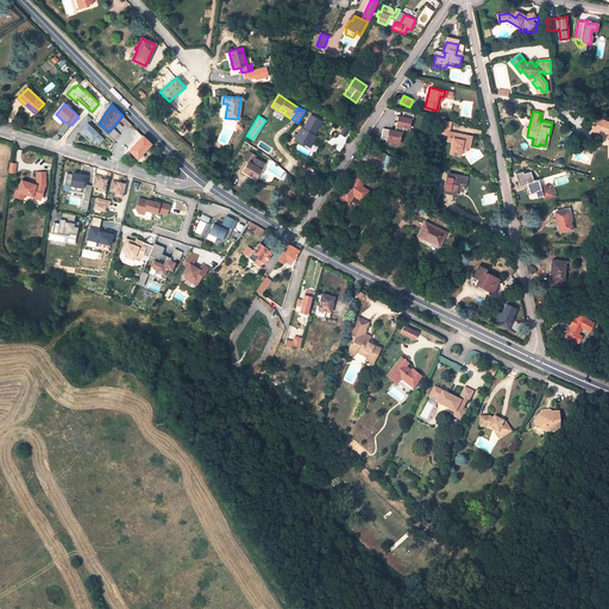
[(321,121),(309,115),(302,129),(300,129),(294,139),(309,149),(316,137),(314,135),(321,121)]
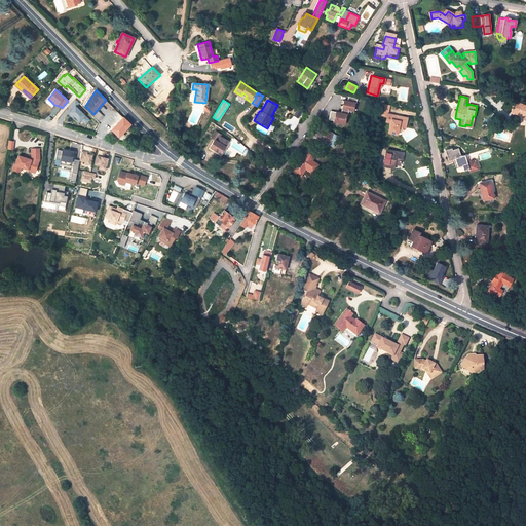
[(525,105),(515,102),(512,112),(525,117),(525,132),(525,105)]
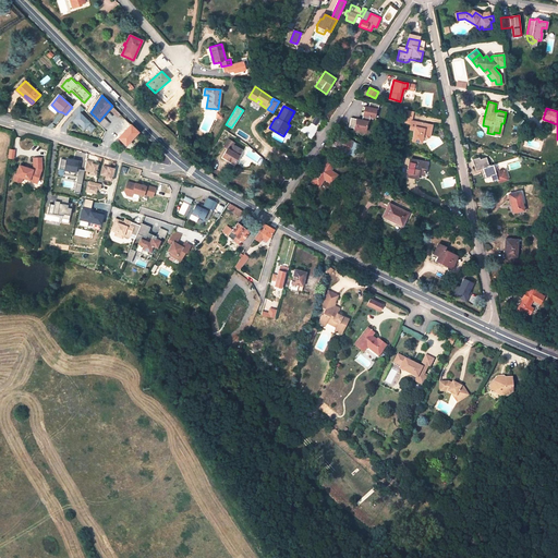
[(411,121),(413,111),(407,110),(404,122),(411,123),(411,121)]
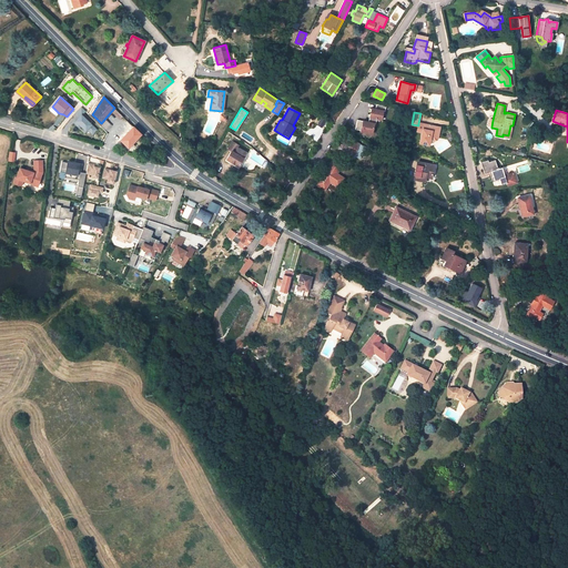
[(378,120),(369,114),(363,127),(372,132),(378,120)]
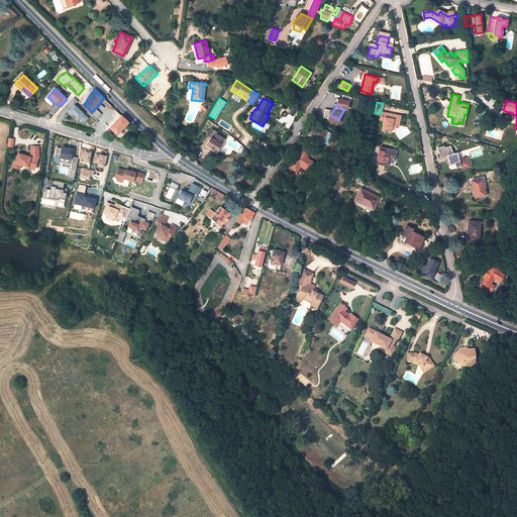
[(297,110),(292,107),(289,113),(293,117),(297,110)]
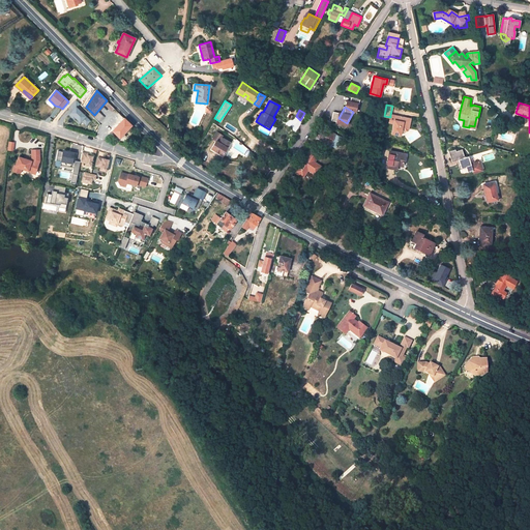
[(294,118),(284,112),(278,121),(284,123),(289,126),(292,121),(294,118)]
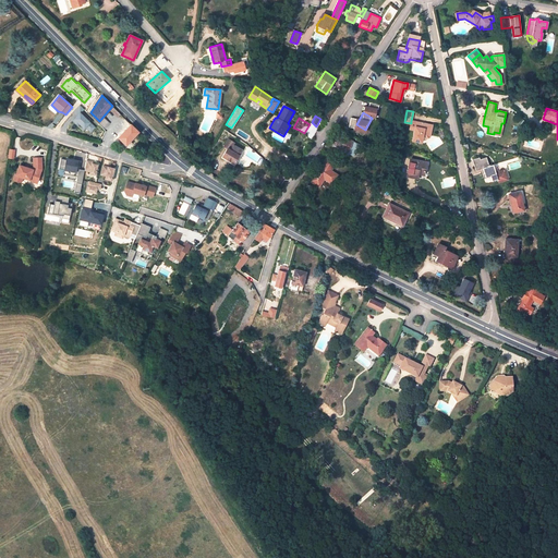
[(101,123),(106,128),(110,123),(106,119),(101,123)]
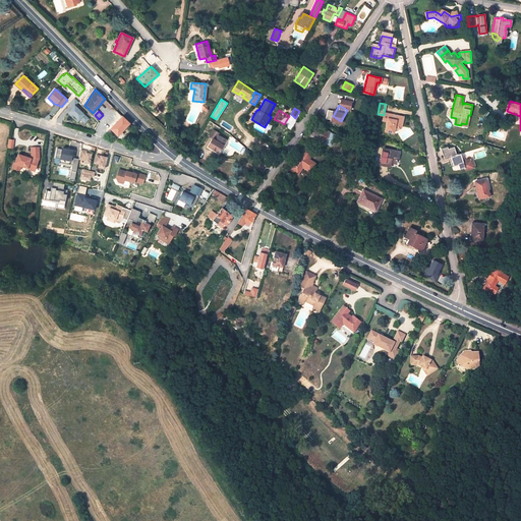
[(400,116),(384,113),(384,115),(383,120),(387,121),(385,131),(393,133),(394,129),(398,129),(401,127),(402,121),(401,119),(399,119),(400,116)]
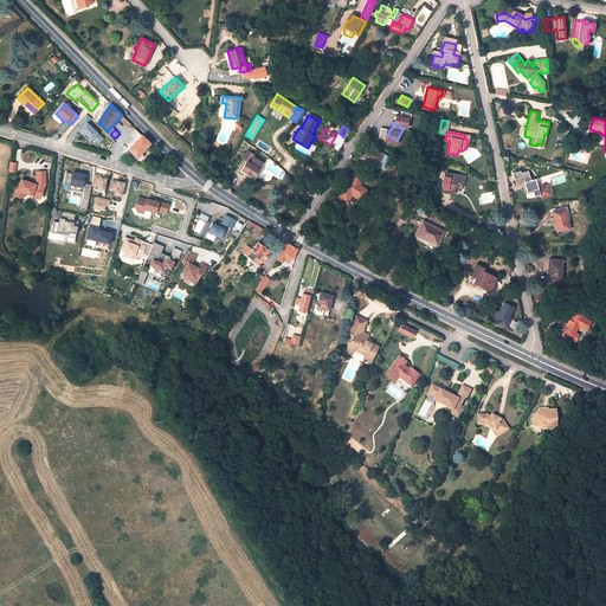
[(536,147),(543,148),(547,134),(545,134),(542,144),(536,143),(536,146),(536,147)]
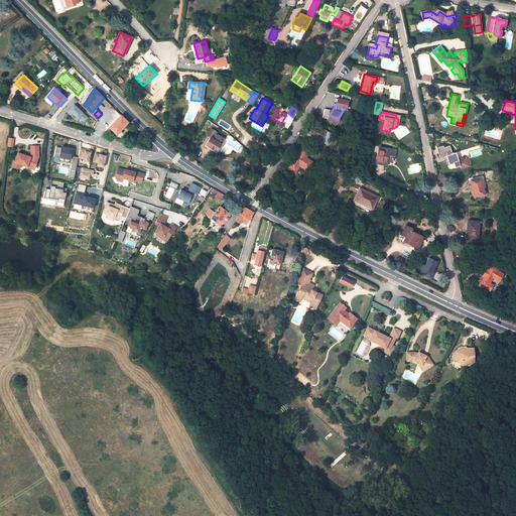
[(113,123),(110,127),(117,134),(128,122),(120,115),(113,123)]
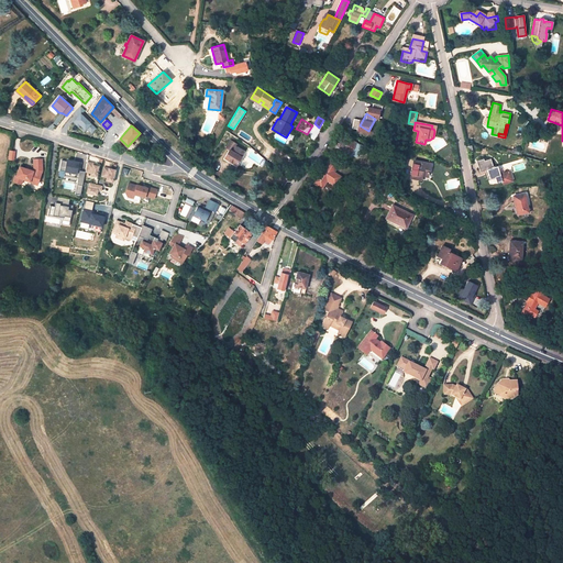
[(117,129),(113,133),(119,138),(120,139),(123,134),(117,129)]
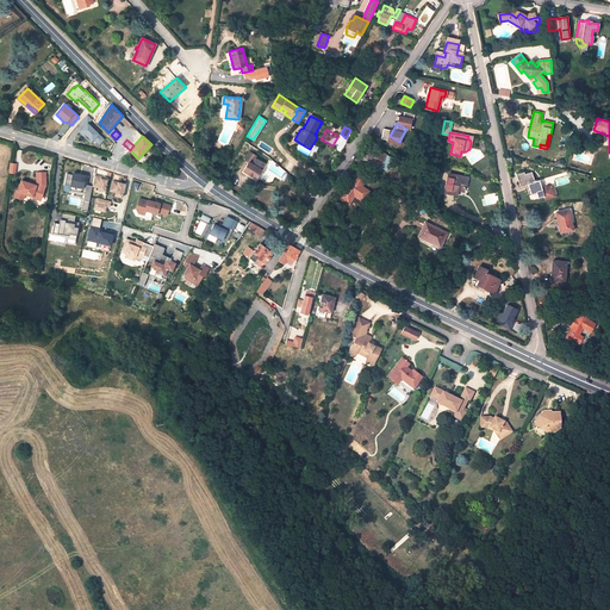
[(369,148),(367,151),(363,157),(368,161),(380,166),(385,155),(369,148)]
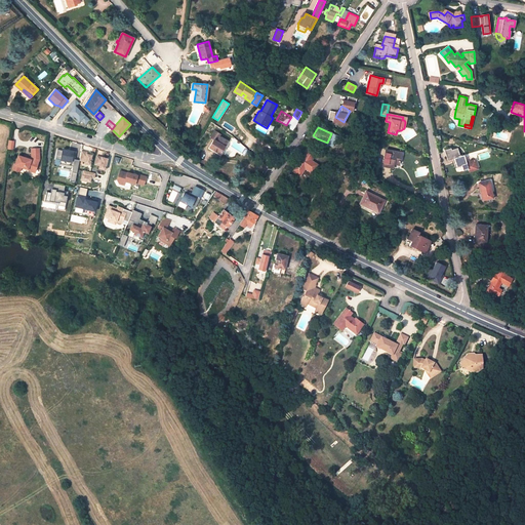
[(220,134),(214,130),(210,137),(213,139),(209,148),(219,154),(228,142),(219,136),(220,134)]
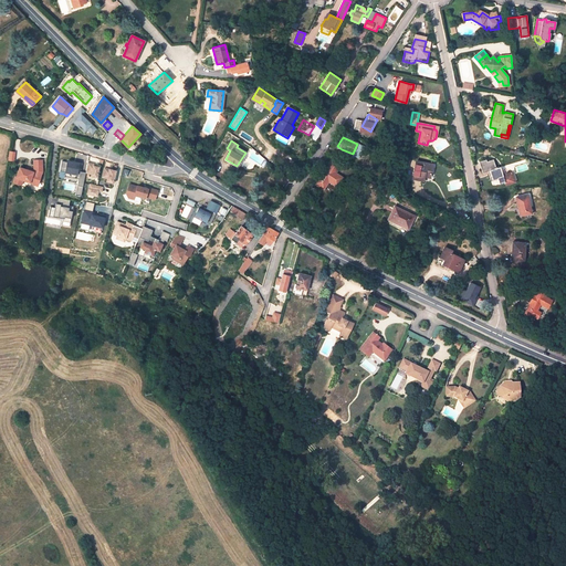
[(357,154),(355,159),(363,163),(365,160),(366,158),(357,154)]
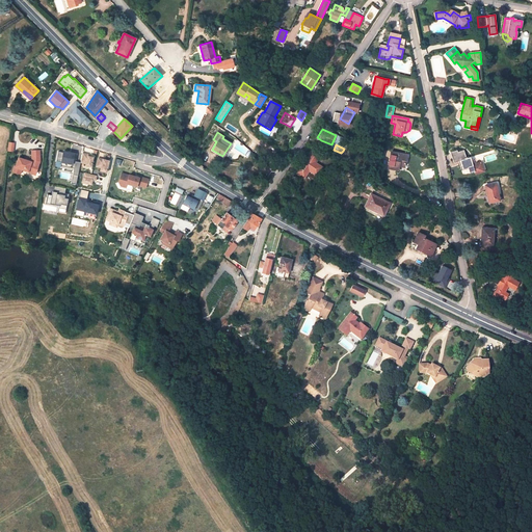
[(306,156),(295,173),(303,178),(309,170),(317,176),(322,167),(315,163),(321,154),(312,149),(307,157),(306,156)]
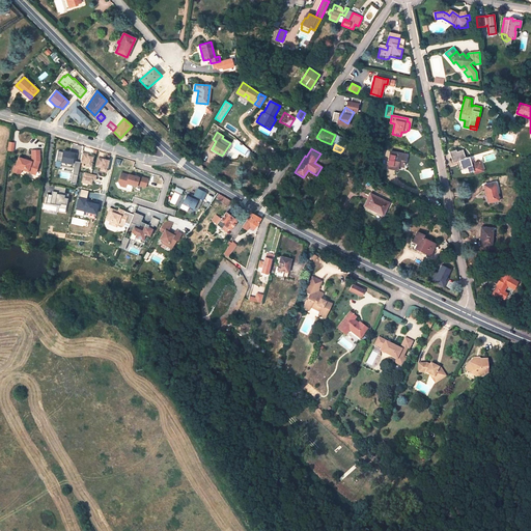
[(455,149),(449,152),(452,162),(457,161),(458,165),(460,164),(462,169),(467,168),(468,173),(472,171),(473,173),(475,172),(476,173),(481,171),(478,162),(471,165),(469,158),(466,159),(463,149),(456,151),(455,149)]
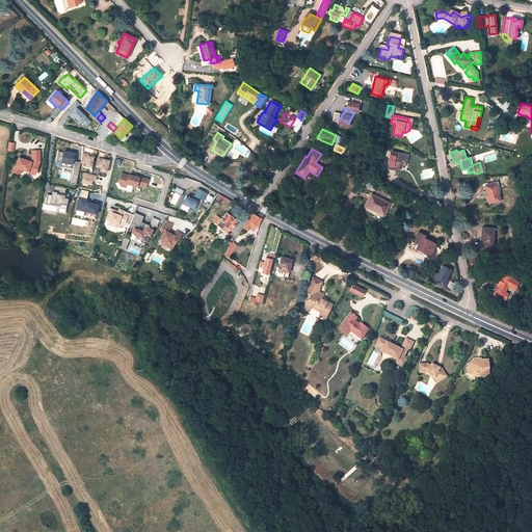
[(33,174),(37,162),(38,159),(42,159),(42,151),(33,151),(33,162),(25,159),(21,157),(19,162),(15,171),(22,175),(23,170),(33,174)]
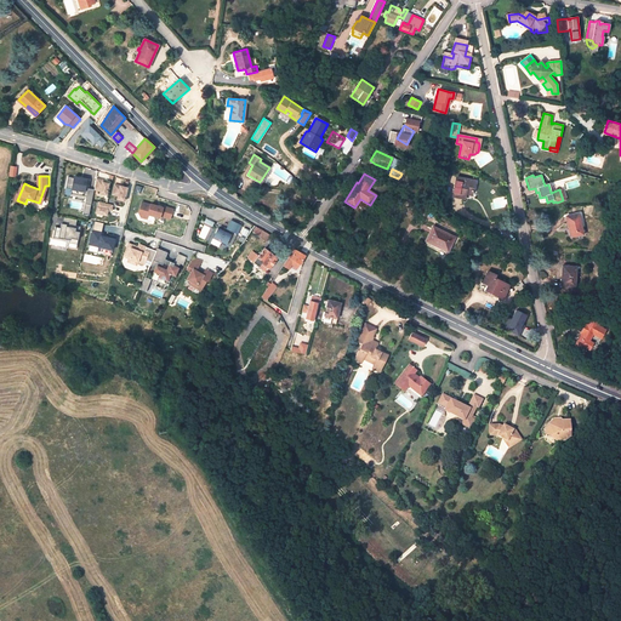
[(93,200),(96,191),(90,189),(91,180),(75,177),(75,178),(69,177),(67,188),(73,189),(80,191),(79,195),(87,197),(86,204),(92,205),(93,200)]
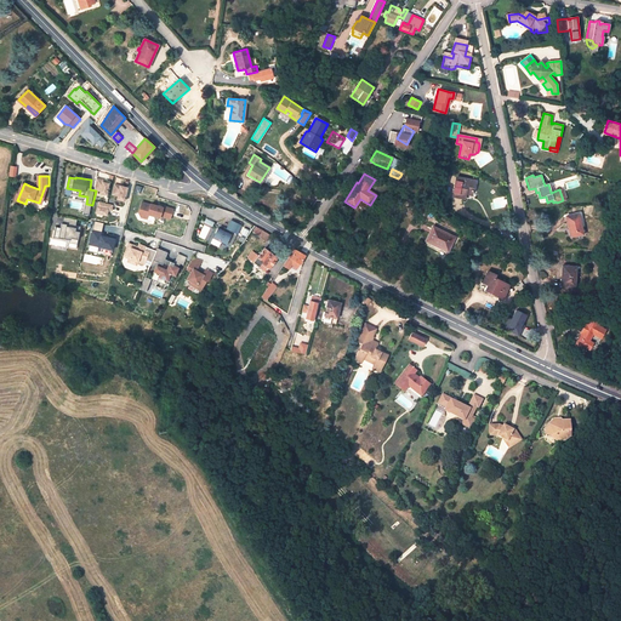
[(474,181),(456,177),(453,195),(465,198),(466,194),(466,193),(472,194),(474,181)]
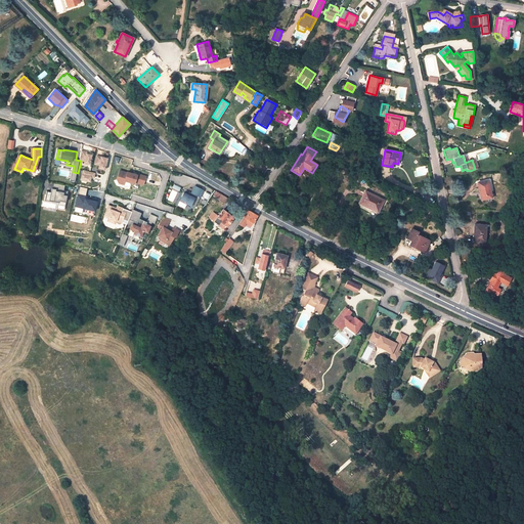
[(108,159),(102,158),(100,166),(99,168),(105,170),(108,159)]
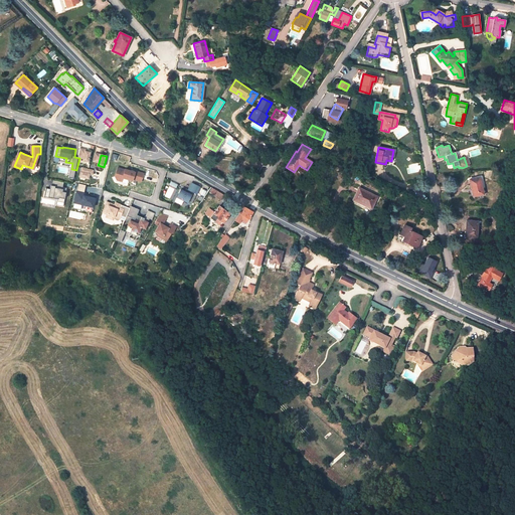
[(88,168),(82,167),(80,177),(90,179),(91,174),(94,175),(95,170),(88,168)]
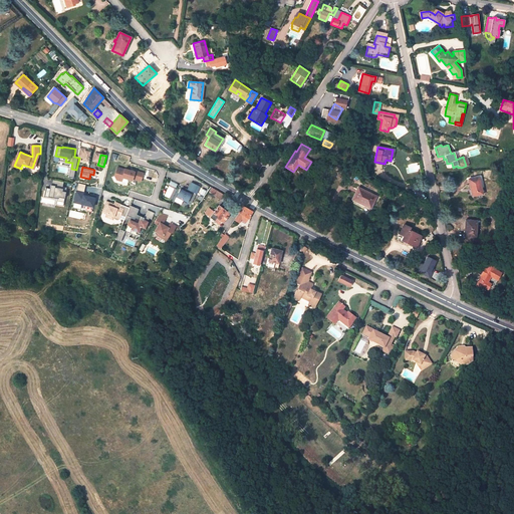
[(142,182),(145,174),(136,171),(136,172),(125,169),(125,170),(118,168),(115,176),(117,180),(122,181),(123,178),(134,181),(134,179),(142,182)]
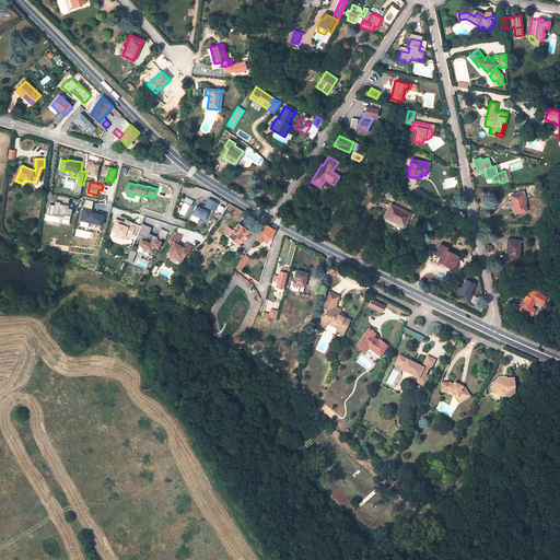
[(522,193),(510,195),(512,205),(513,205),(515,213),(525,211),(522,193)]
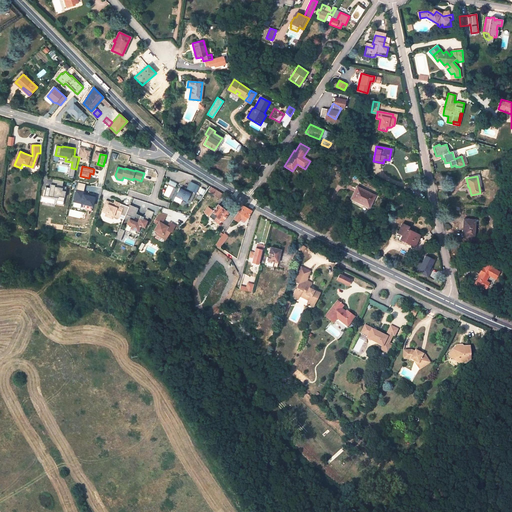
[(63,187),(64,182),(54,180),(53,185),(52,189),(50,188),(46,187),(45,195),(49,196),(49,195),(54,196),(58,197),(57,201),(64,202),(67,187),(63,187)]
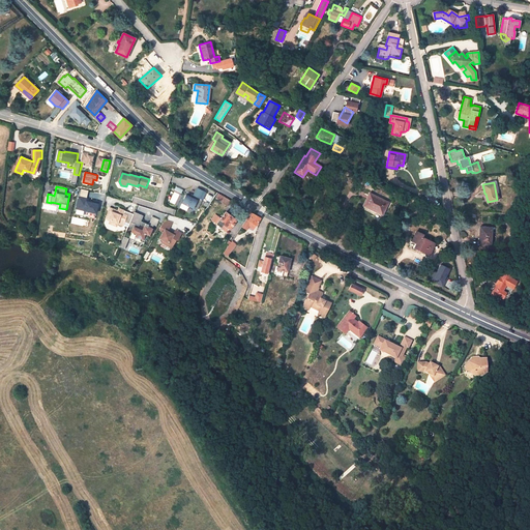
[(206,193),(197,188),(193,198),(185,195),(182,203),(188,206),(188,207),(193,209),(193,208),(197,210),(206,193)]
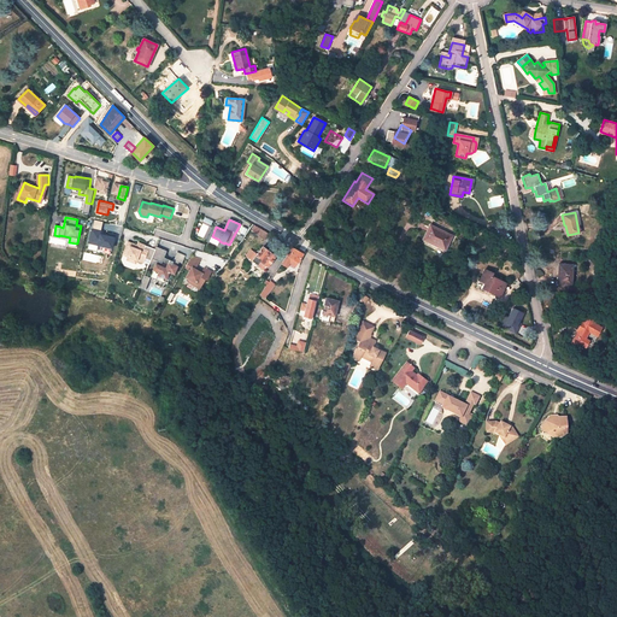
[(452,235),(430,224),(423,239),(445,250),(452,235)]
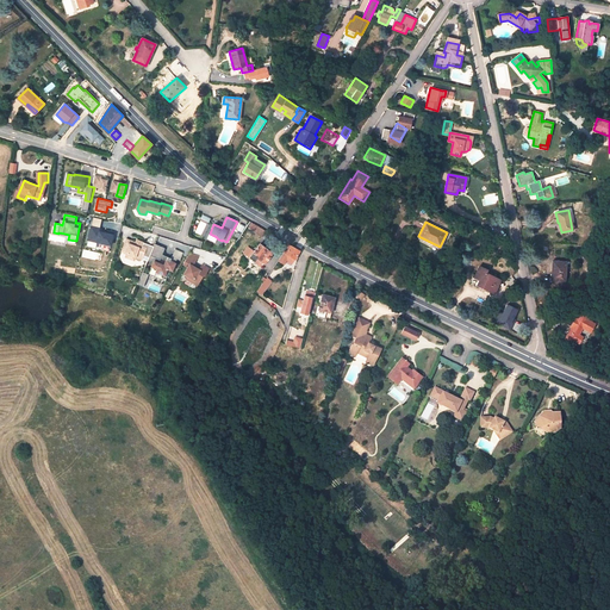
[(266,231),(253,223),(248,229),(262,237),(266,231)]
